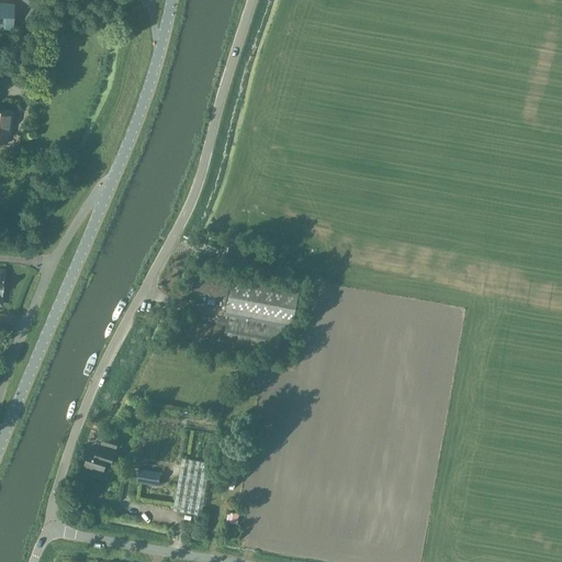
[(0,32),(10,33),(12,7),(0,6),(0,32)]
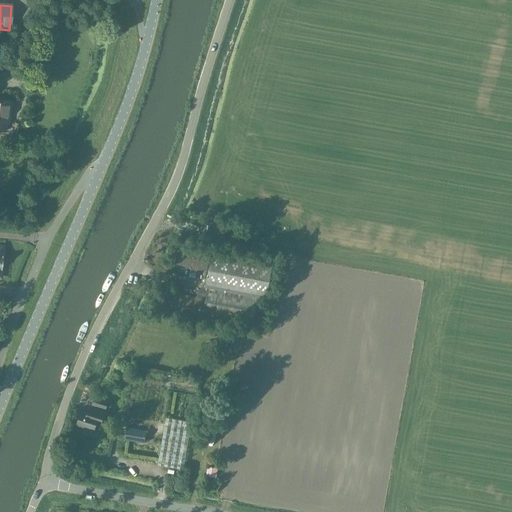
[(9,120),(11,102),(0,100),(0,130),(6,131),(7,120),(9,120)]
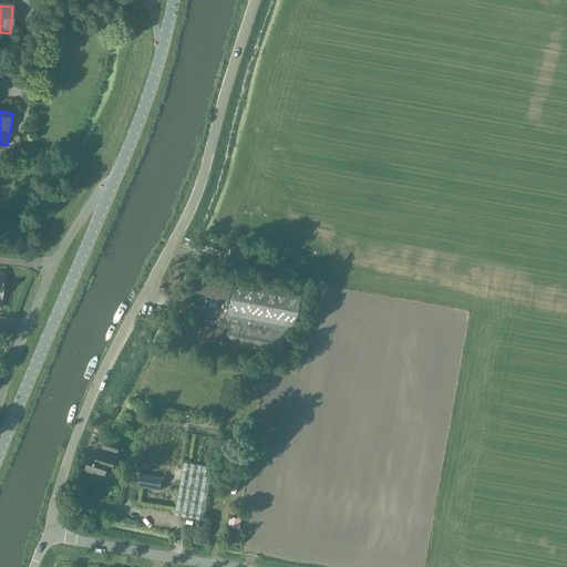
[(233,240),(230,250),(257,255),(258,245),(233,240)]
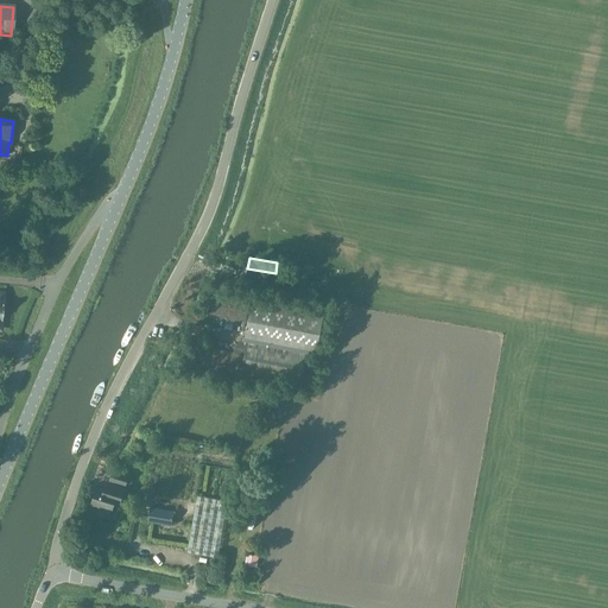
[(185,343),(181,367),(240,379),(241,374),(298,386),(298,390),(312,393),(314,384),(312,384),(314,375),(302,373),(306,353),(317,355),(325,310),(253,296),(252,298),(213,291),(208,315),(227,318),(225,327),(246,331),(244,341),(236,344),(233,353),(185,343)]
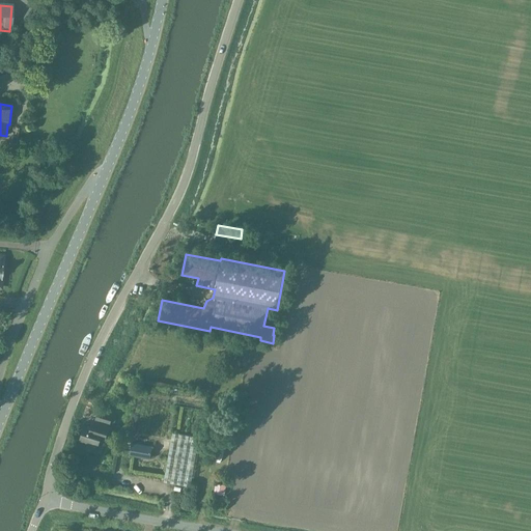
[(95,420),(110,424),(114,425),(116,417),(113,416),(99,412),(95,420)]
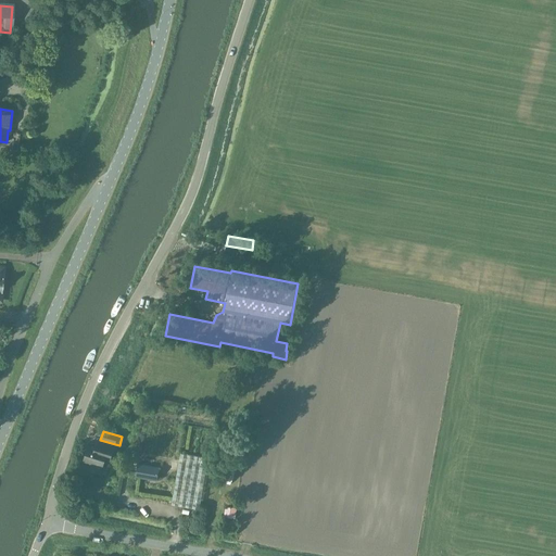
[(88,445),(84,462),(103,467),(105,460),(110,462),(114,449),(96,442),(95,447),(88,445)]
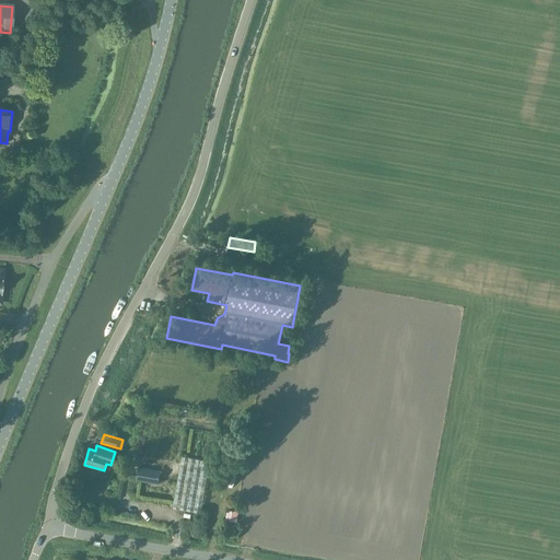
[(200,513),(209,462),(182,456),(172,509),(200,513)]
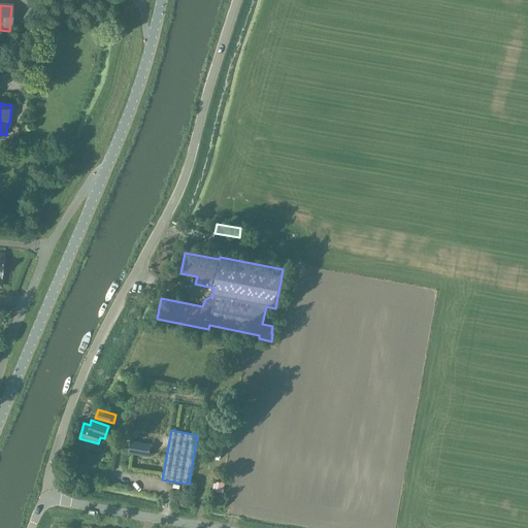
[(130,440),(128,453),(149,457),(151,444),(130,440)]
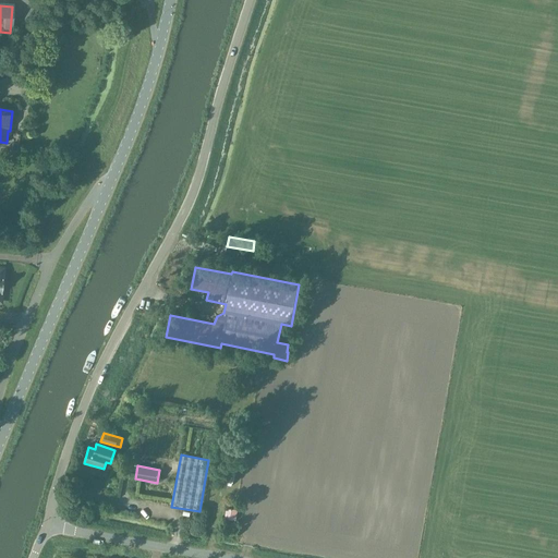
[(227,507),(225,518),(234,520),(237,509),(227,507)]
